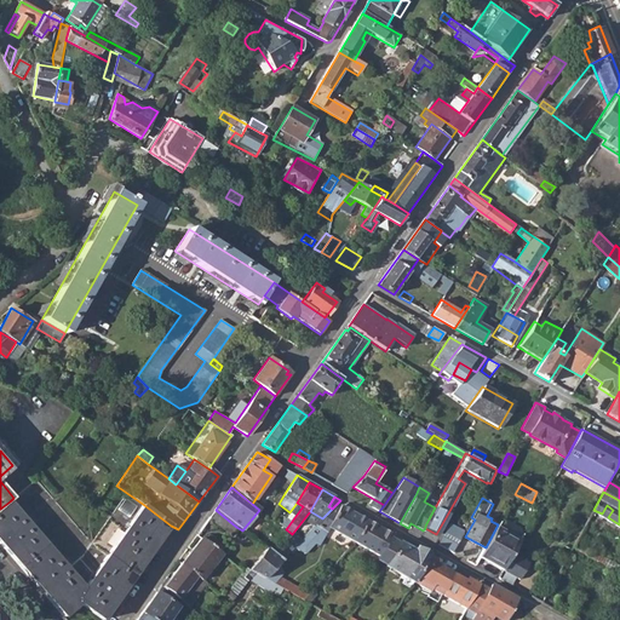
[(80,604),(101,619),(102,619),(171,526),(144,505),(84,589),(10,501),(0,509),(0,541),(64,616),(80,604)]
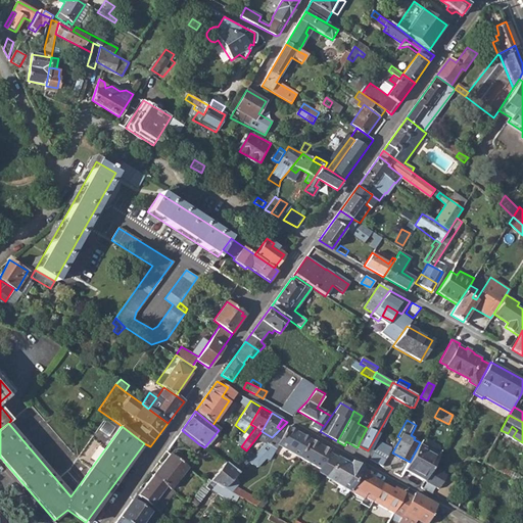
[(278,445),(298,458),(298,457),(308,438),(284,425),(280,429),(272,437),(267,442),(257,452),(253,456),(247,462),(257,467),(265,460),(267,458),(270,459),(278,445)]
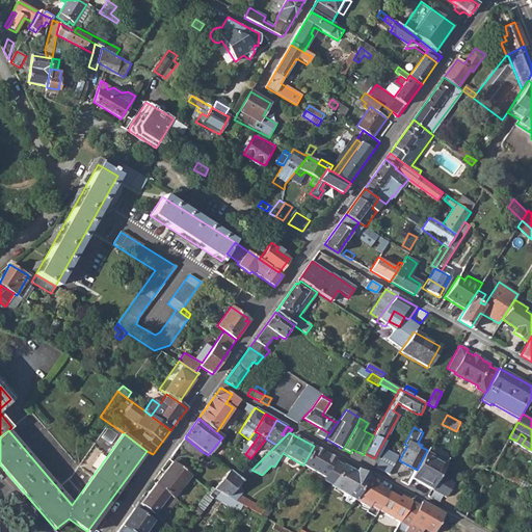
[(516,441),(522,444),(526,437),(521,433),(516,441)]
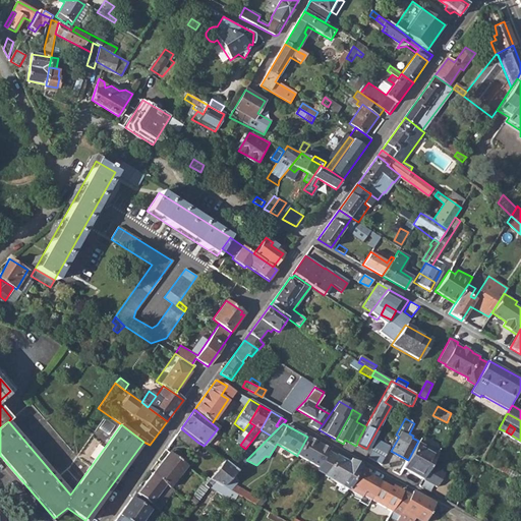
[(193,449),(198,443),(181,428),(176,436),(193,449)]
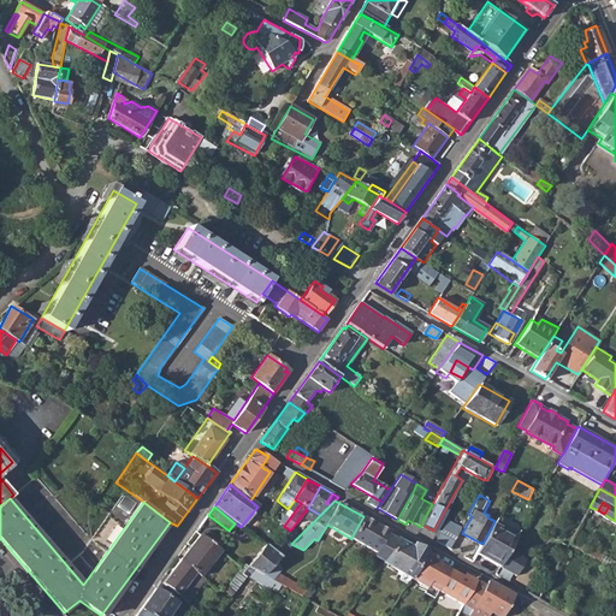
[(351,538),(388,558),(398,539),(400,537),(363,516),(351,538)]
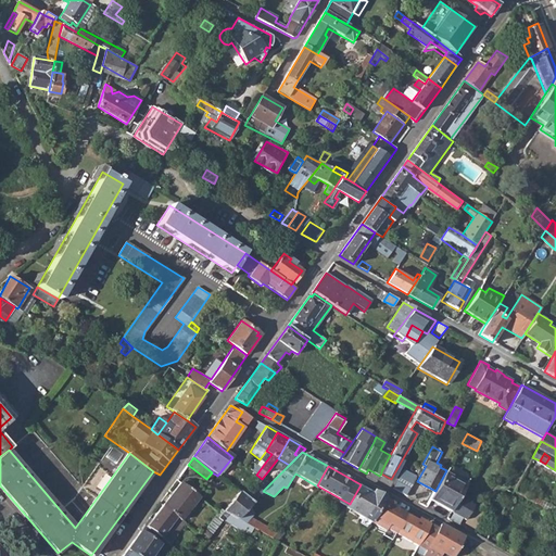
[(401,470),(391,488),(394,490),(405,495),(415,478),(401,470)]
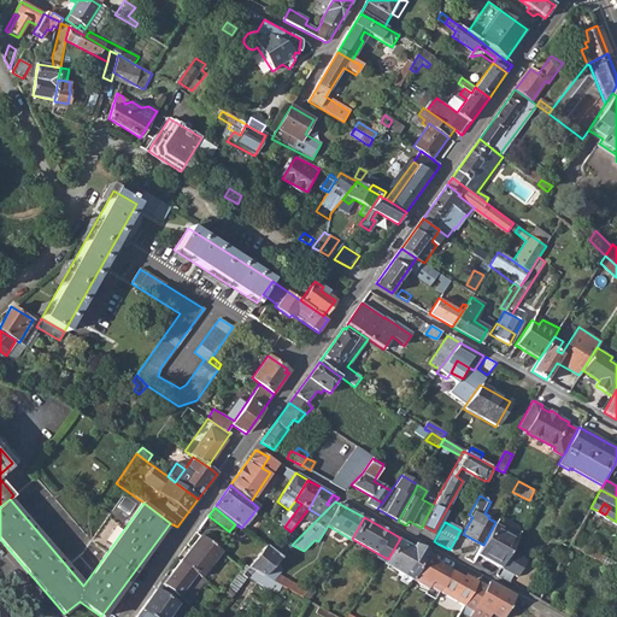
[(477,554),(500,568),(510,551),(517,536),(494,524),(483,545),(477,554)]
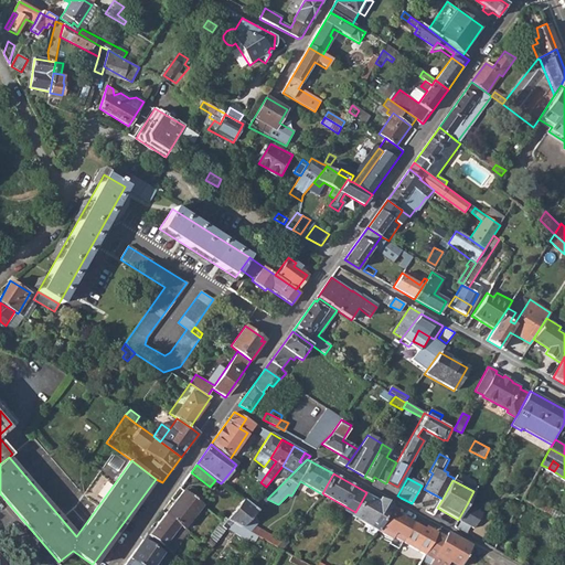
[(274,492),(278,488),(270,481),(266,487),(274,492)]
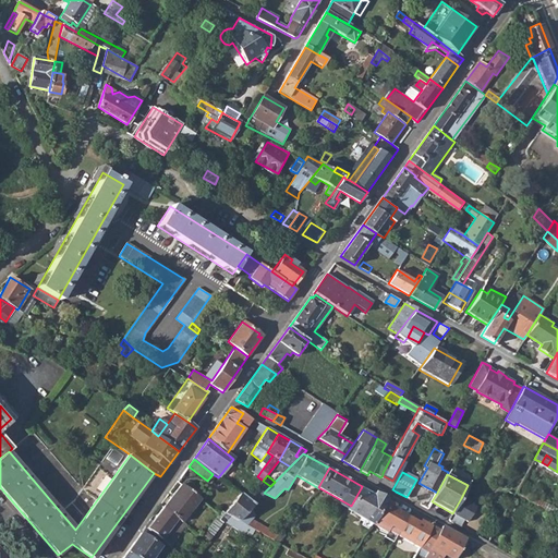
[(270,486),(263,481),(256,489),(258,492),(253,498),(242,490),(240,494),(253,505),(264,493),(270,486)]
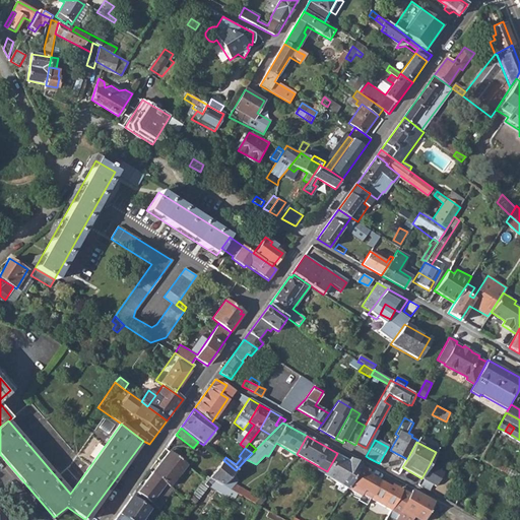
[(172,490),(175,492),(180,484),(174,479),(186,464),(168,451),(151,473),(172,490)]
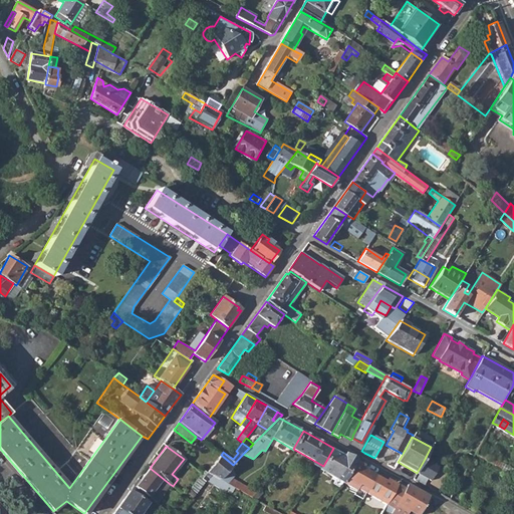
[(344,457),(332,450),(323,466),(321,470),(341,483),(341,482),(354,459),(345,455),(344,457)]
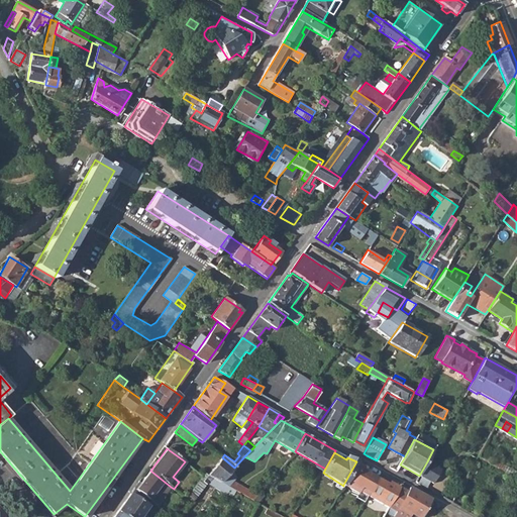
[(482,457),(513,476),(515,472),(484,453),(482,457)]
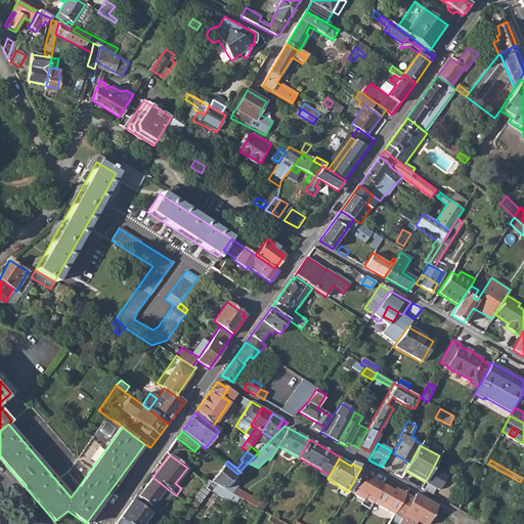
[(225,464),(212,480),(205,489),(209,491),(214,484),(222,488),(227,483),(234,476),(237,474),(225,464)]
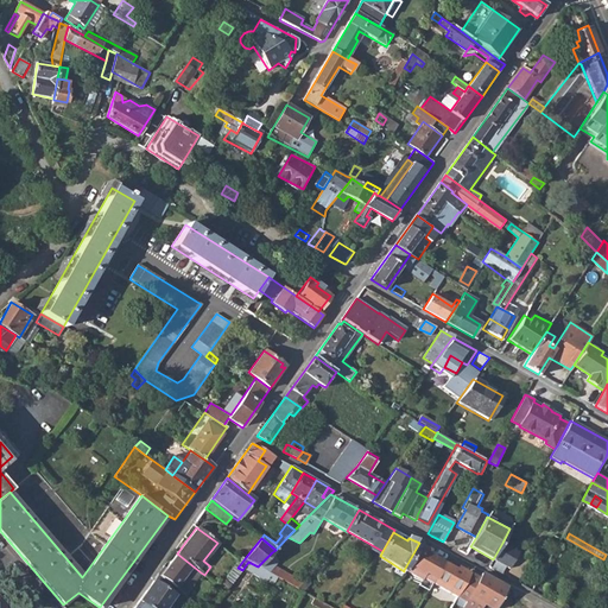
[(423,577),(432,583),(444,562),(445,559),(442,557),(438,559),(429,553),(431,550),(419,543),(404,570),(404,571),(420,581),(423,577)]
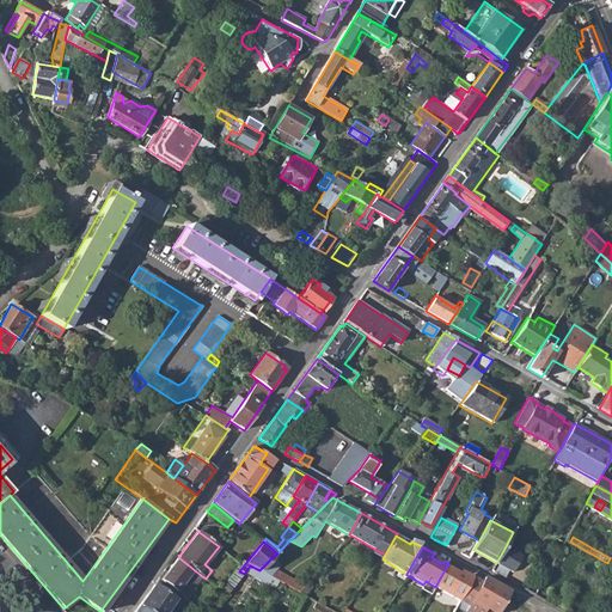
[(496,563),(513,571),(522,556),(506,546),(496,563)]
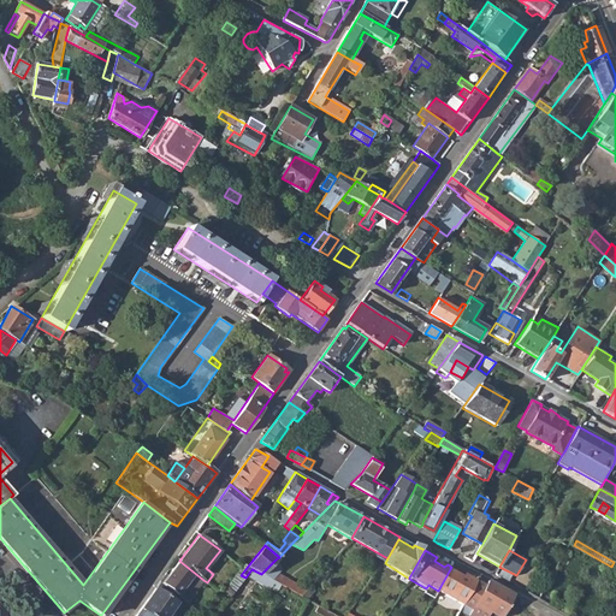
[(261,574),(280,585),(300,597),(306,588),(302,587),(277,574),(280,570),(276,560),(267,568),(261,574)]
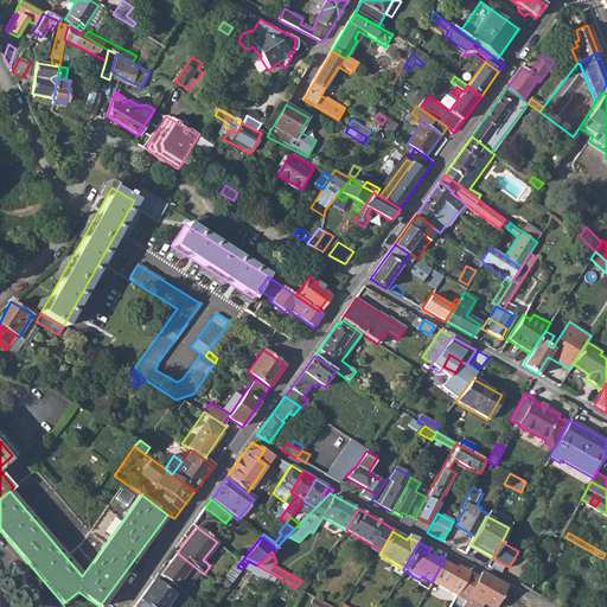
[(184,594),(200,572),(177,553),(166,568),(163,566),(157,574),(174,587),(184,594)]
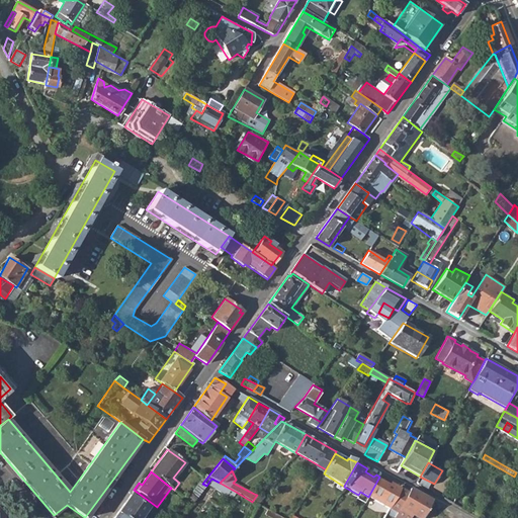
[(206,473),(200,481),(202,484),(209,475),(206,473)]
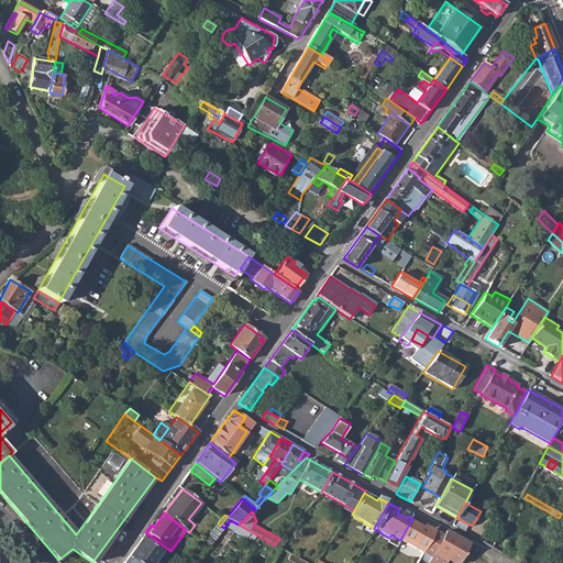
[(400,540),(421,552),(433,529),(424,525),(423,527),(411,520),(400,540)]
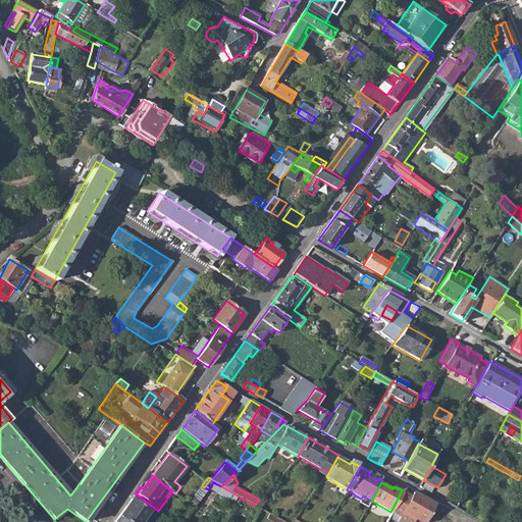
[(265,492),(271,497),(279,487),(273,483),(265,492)]
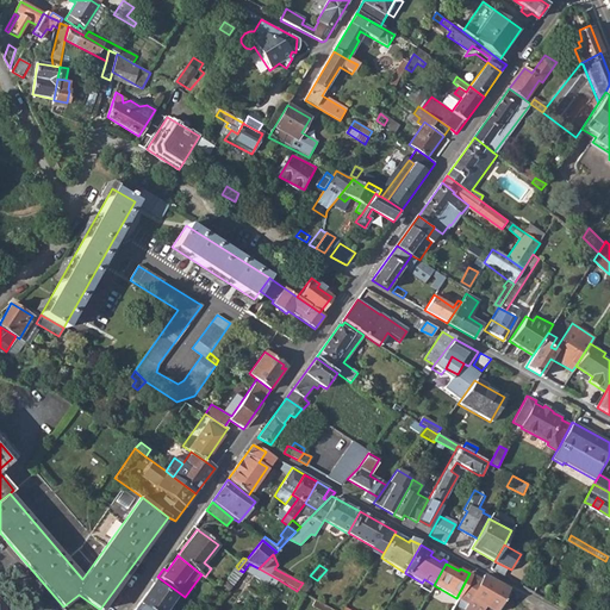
[(236,566),(224,582),(231,587),(243,572),(238,570),(236,566)]
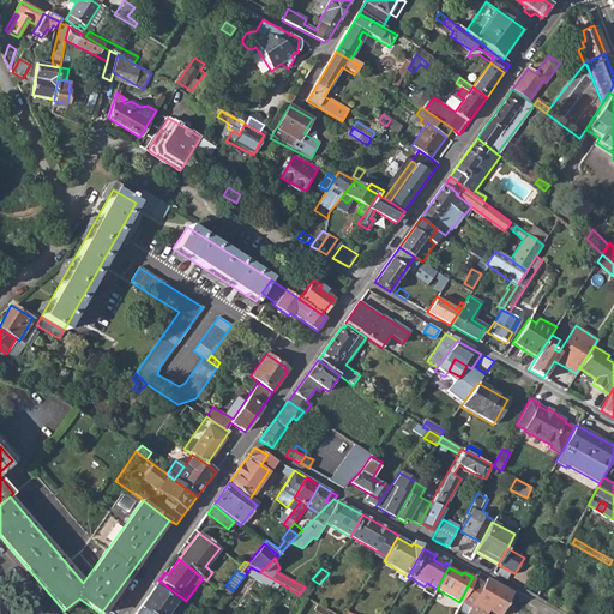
[(498,613),(511,593),(487,578),(485,583),(473,577),(459,602),(457,608),(469,613),(498,613)]
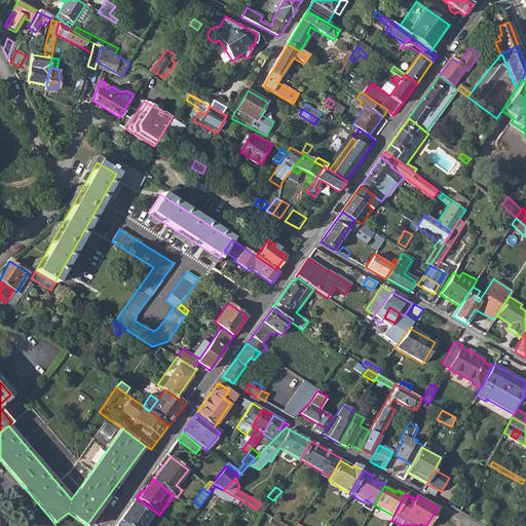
[(136,497),(132,503),(147,514),(151,509),(136,497)]
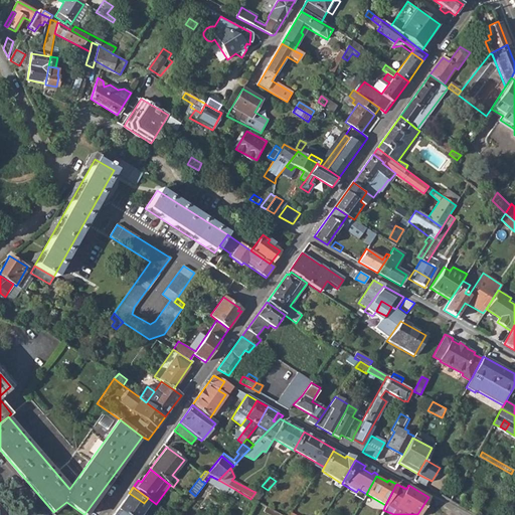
[(250,499),(256,502),(263,493),(259,490),(255,492),(250,499)]
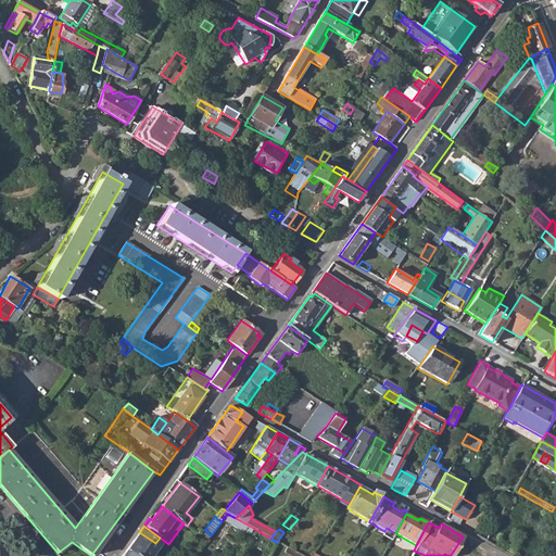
[(206,541),(211,535),(204,530),(200,535),(206,541)]
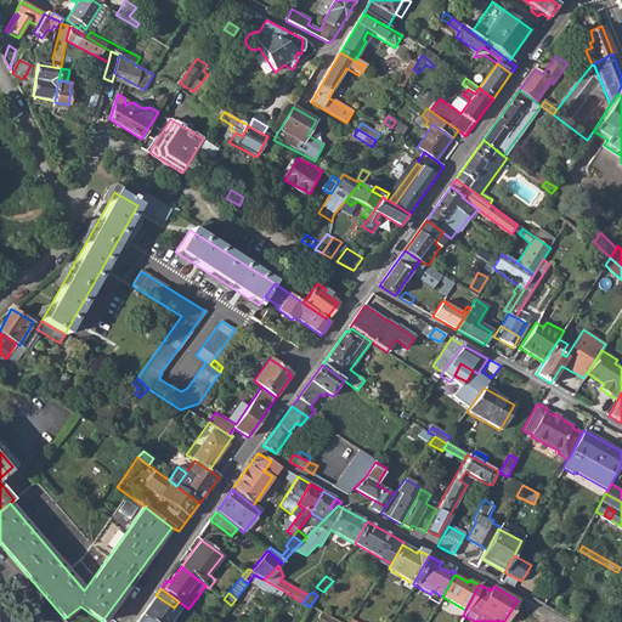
[(168,621),(177,610),(174,608),(156,595),(141,615),(150,621),(168,621)]
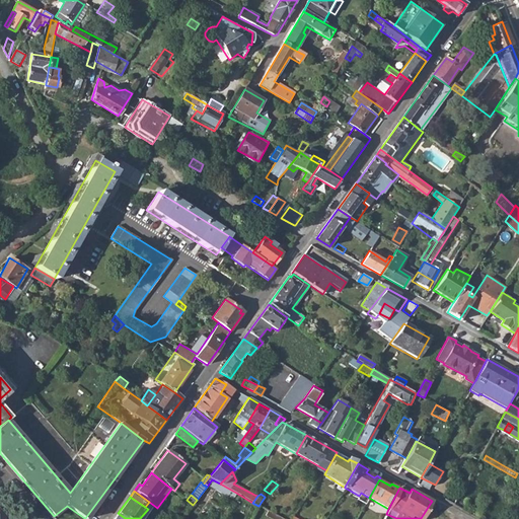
[(450,518),(454,514),(432,501),(421,518),(450,518)]
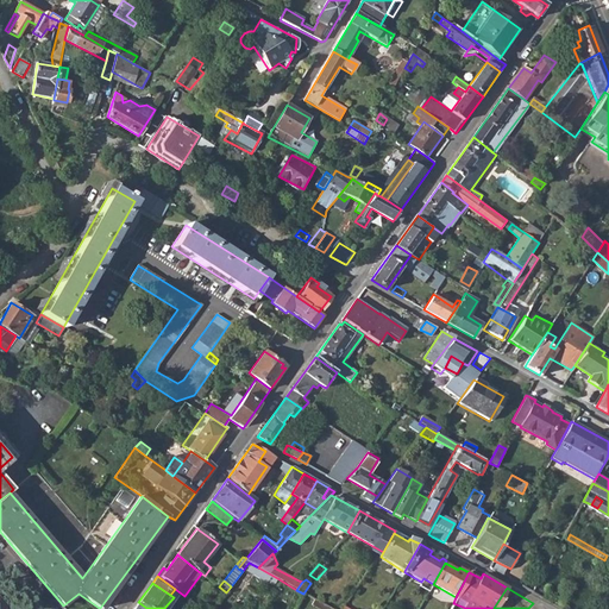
[(295,608),(305,608),(312,597),(303,594),(295,608)]
